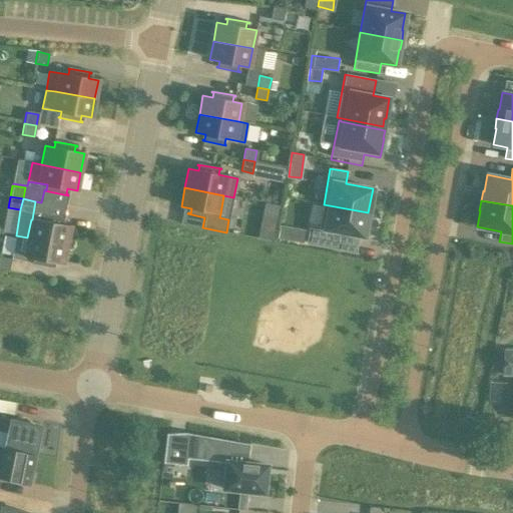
[(367,216),(323,207),(318,231),(363,240),(367,216)]
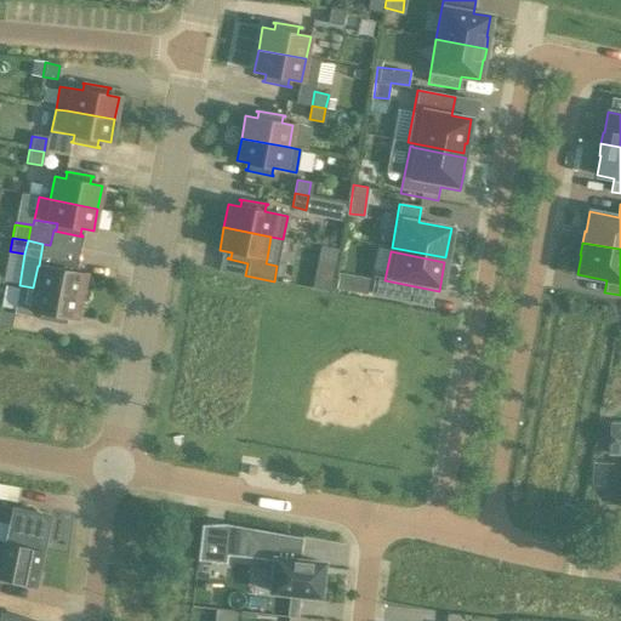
[(33,288),(81,297),(85,274),(73,272),(74,266),(77,267),(78,265),(49,260),(49,261),(50,261),(49,267),(39,266),(38,266),(33,288)]
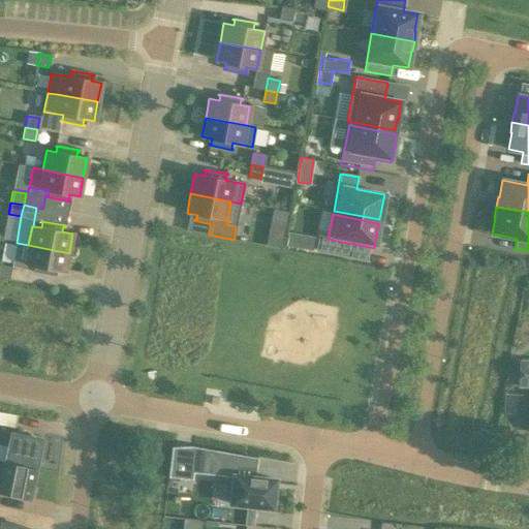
[(54,275),(55,270),(65,272),(69,253),(28,245),(25,265),(34,266),(33,272),(32,271),(32,273),(56,277),(56,276),(54,275)]
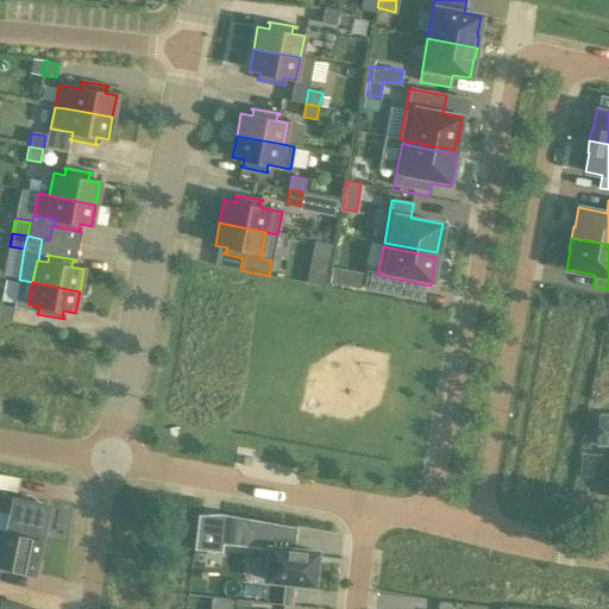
[(0,320),(11,322),(13,308),(0,305),(0,320)]
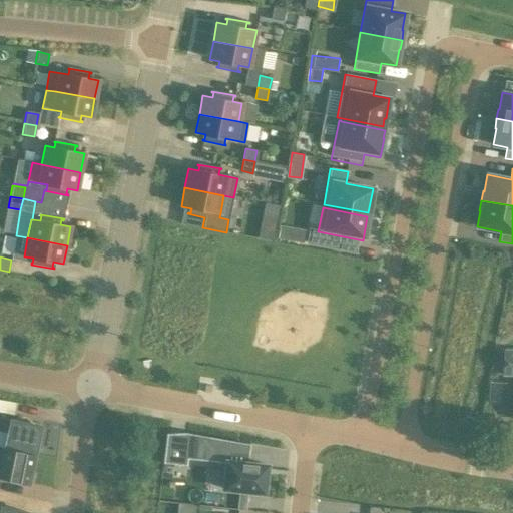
[(512,420),(512,352),(503,352),(502,376),(512,376),(512,397),(512,420)]
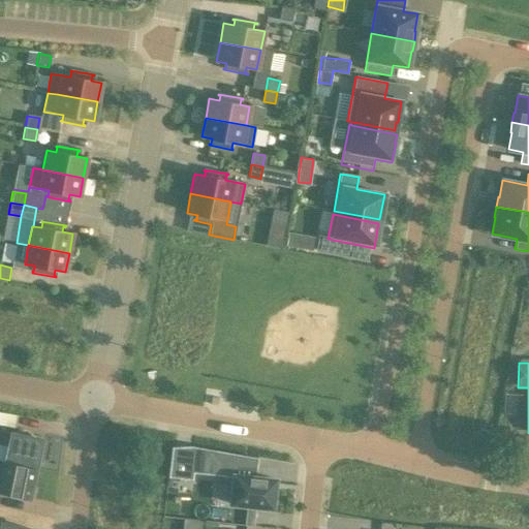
[(0,445),(8,447),(5,463),(35,469),(41,440),(0,431),(0,445)]
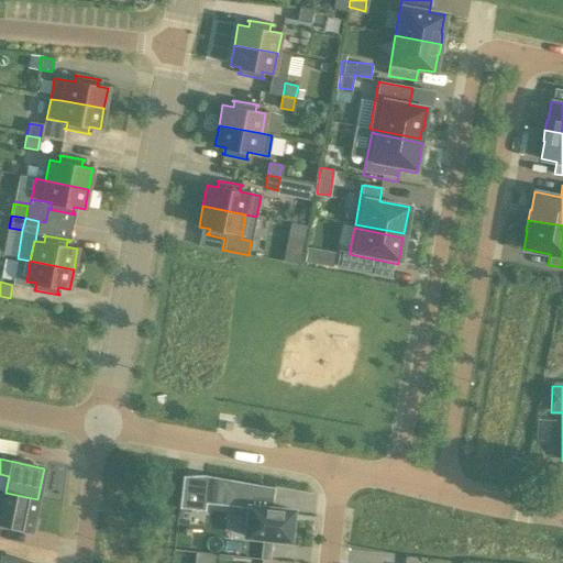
[(203,476),(201,503),(216,504),(218,478),(203,476)]
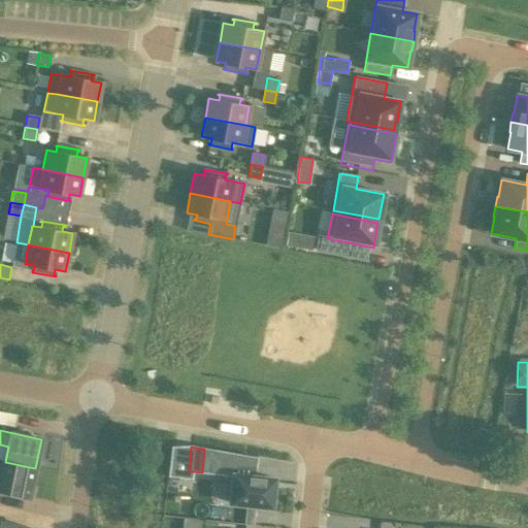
[(35,468),(5,462),(0,460),(0,481),(1,482),(0,484),(0,491),(29,497),(35,468)]
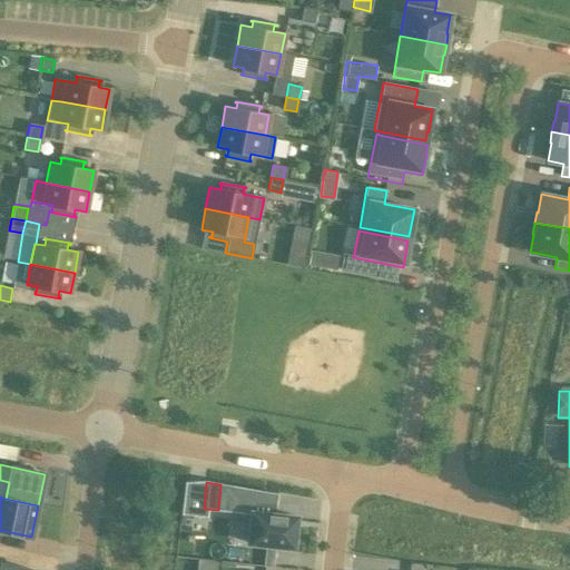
[(276,503),(253,500),(247,543),(293,548),(296,517),(275,514),(276,503)]
